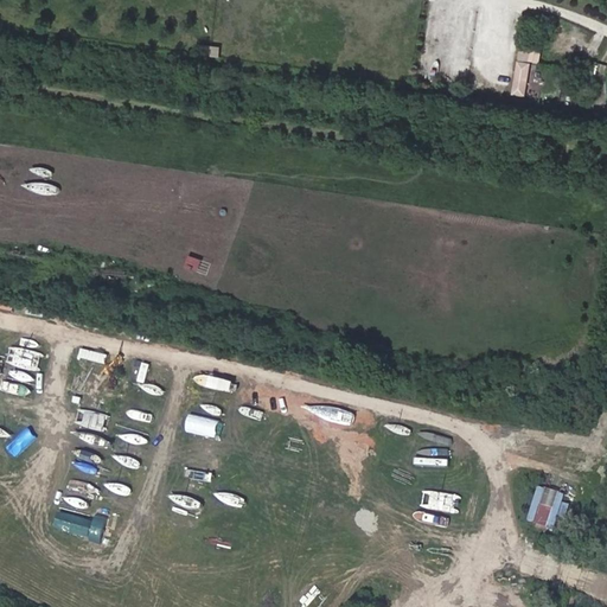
[(219,57),(221,45),(199,44),(199,55),(219,57)]
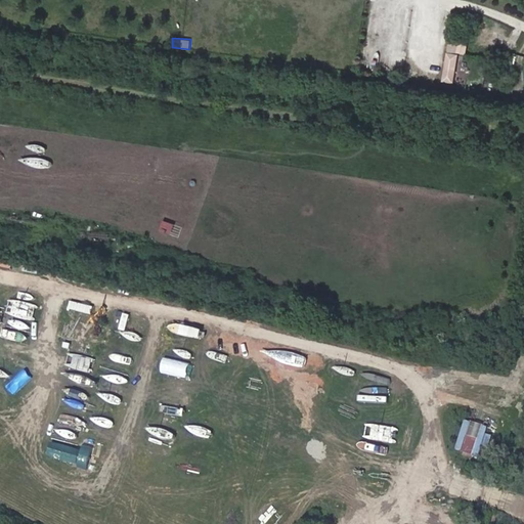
[(455,83),(459,44),(446,43),(443,83),(455,83)]
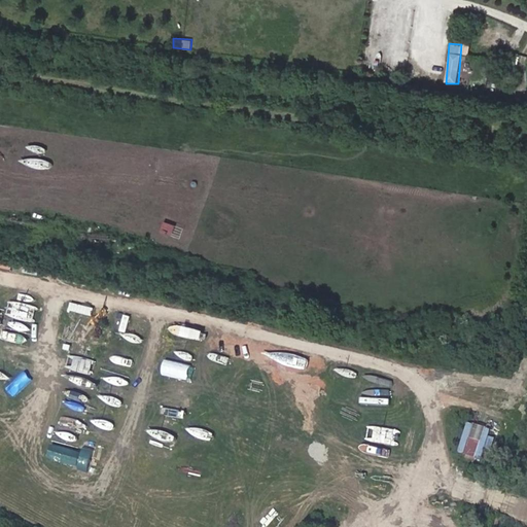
[(6,318),(34,322),(36,306),(8,303),(6,318)]
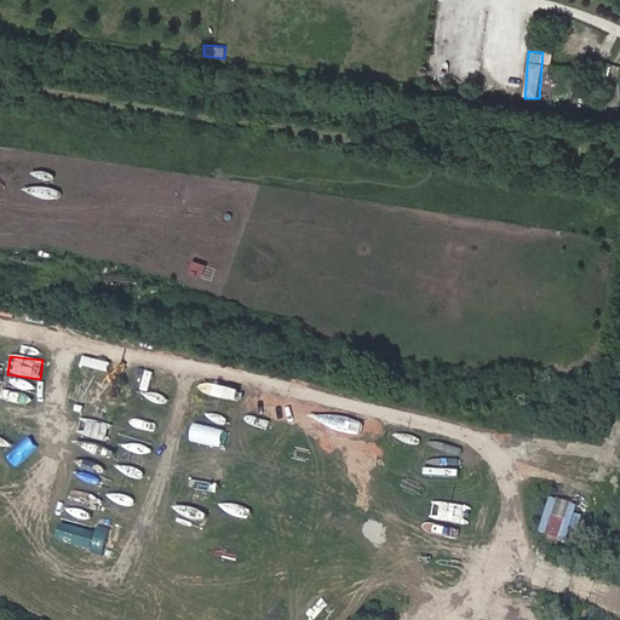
[(82,356),(80,366),(108,373),(110,363),(82,356)]
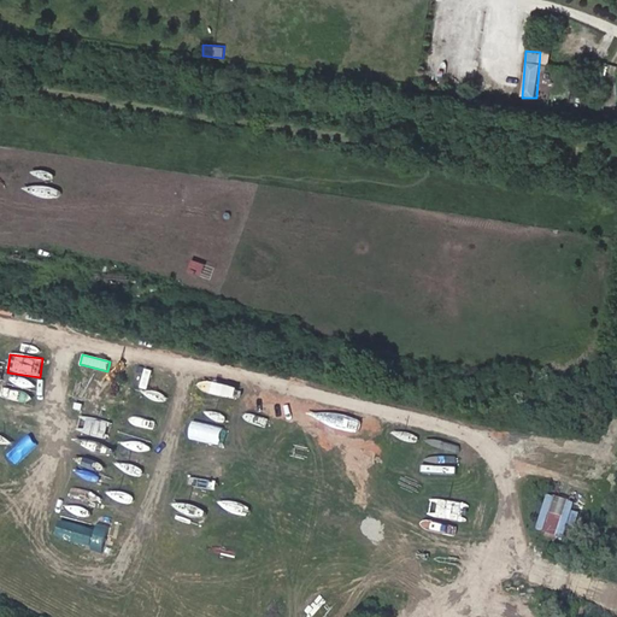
[(164,397),(165,388),(146,385),(145,393),(164,397)]
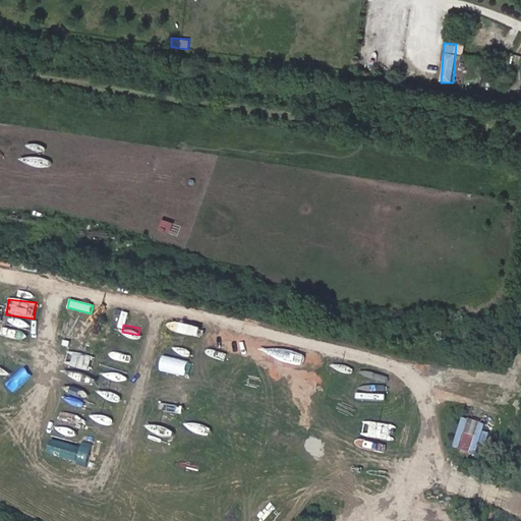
[(175,340),(195,342),(196,335),(176,333),(175,340)]
